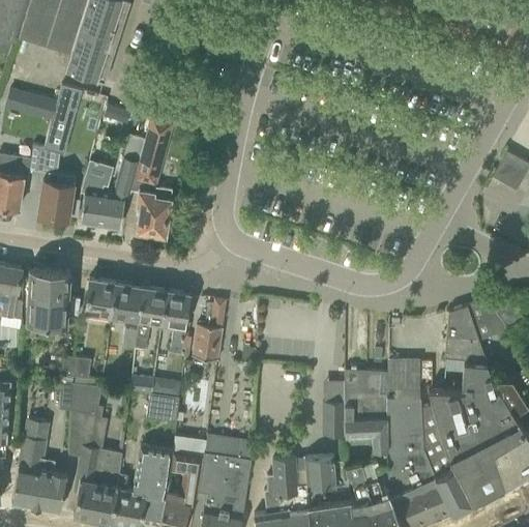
[(0,0),(0,40),(16,46),(19,37),(30,0),(0,0)]
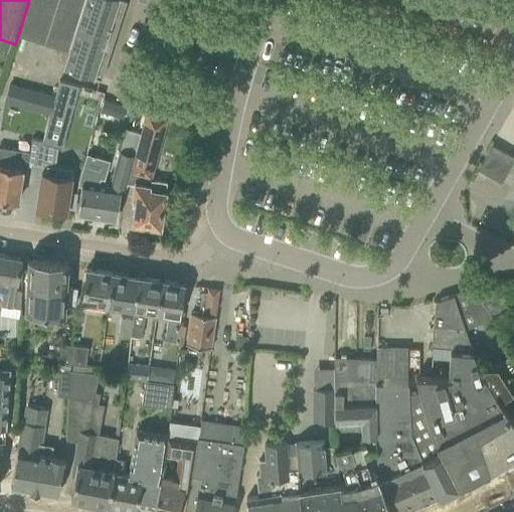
[(68,52),(84,0),(29,0),(18,36),(68,52)]
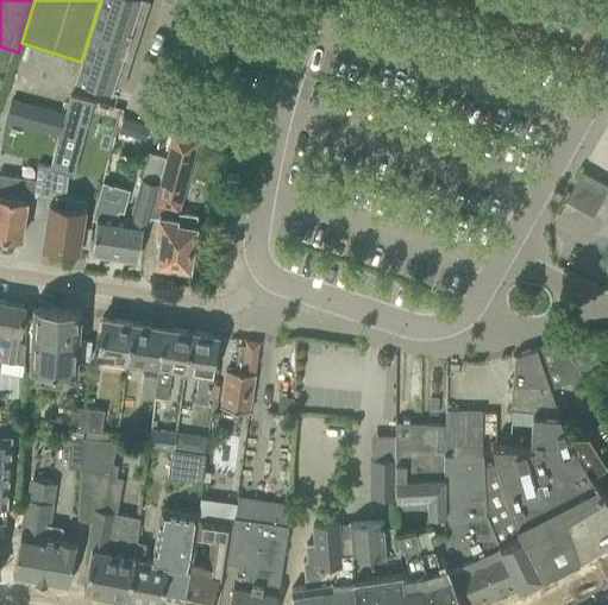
[(120,95),(150,1),(145,0),(100,0),(81,62),(75,81),(120,95)]
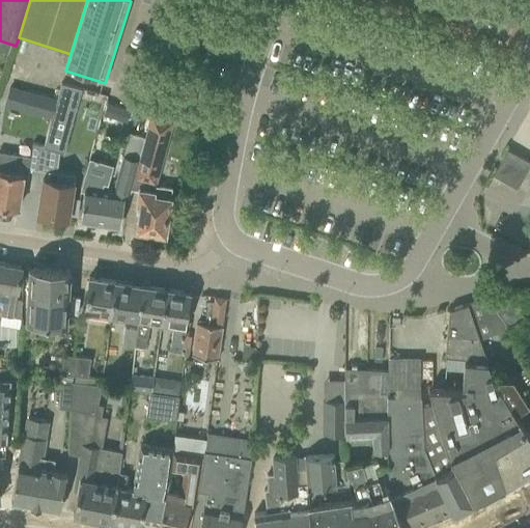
[(63,86),(51,124),(49,124),(42,147),(60,154),(63,155),(82,91),(63,86)]
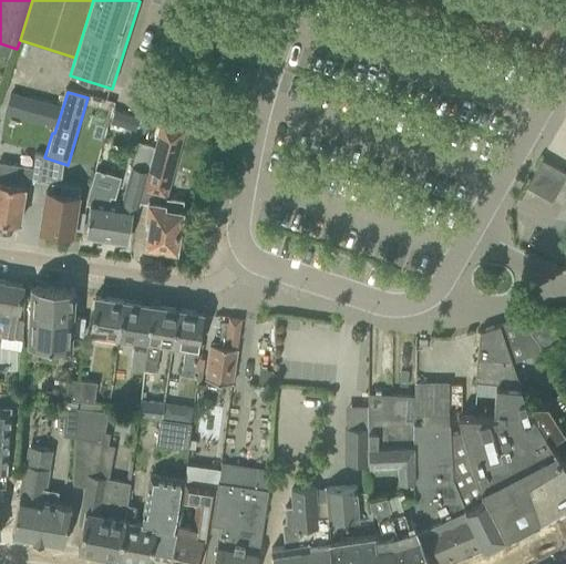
[(184,132),(162,125),(154,150),(150,168),(148,173),(140,203),(148,205),(145,222),(151,223),(147,247),(176,252),(183,207),(166,204),(184,132)]
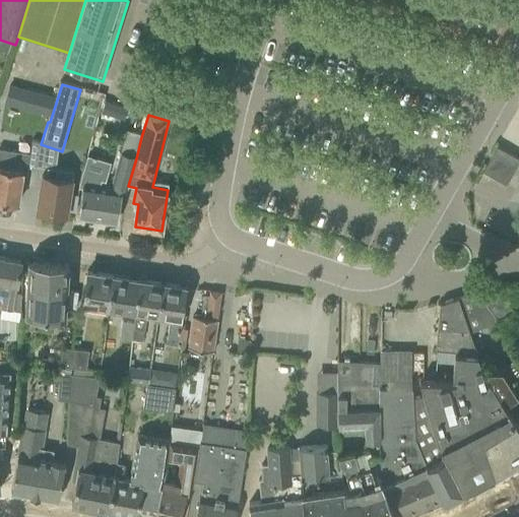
[(137,154),(141,137),(128,133),(123,150),(137,154)]
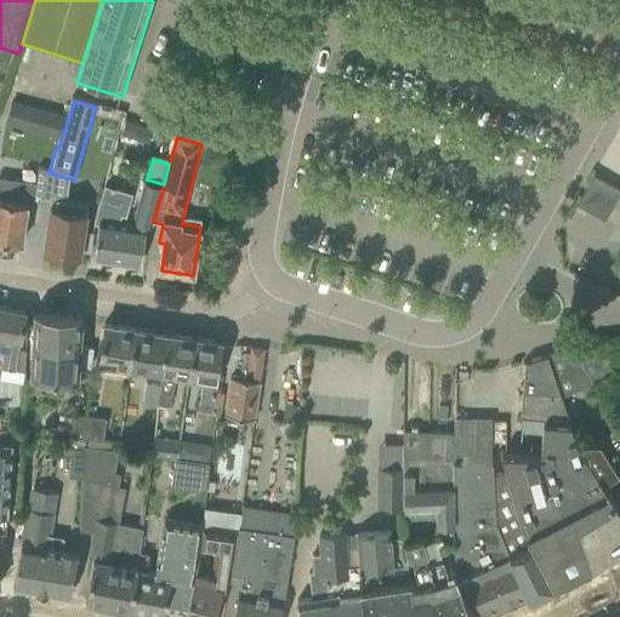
[(606,222),(619,196),(619,190),(595,177),(578,207),(606,222)]
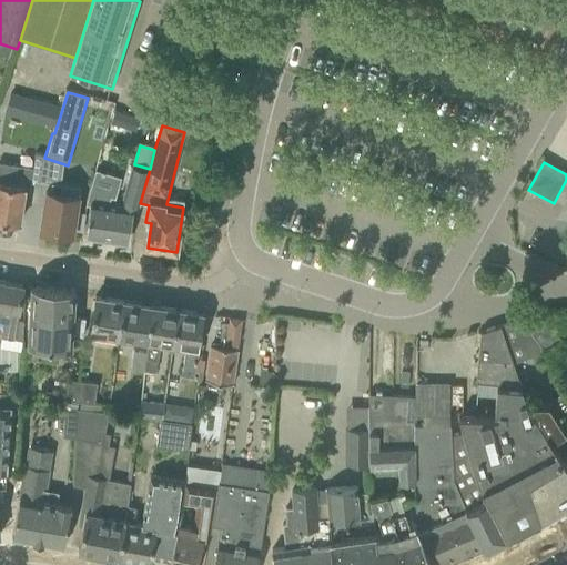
[(0,222),(20,226),(26,188),(27,183),(32,184),(32,183),(31,182),(33,171),(11,167),(0,164),(0,222)]
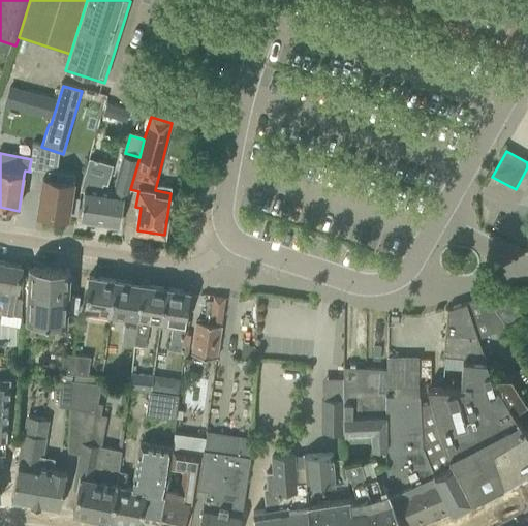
[(86,189),(84,202),(81,222),(119,228),(124,196),(129,196),(130,189),(138,161),(123,157),(114,193),(86,189)]
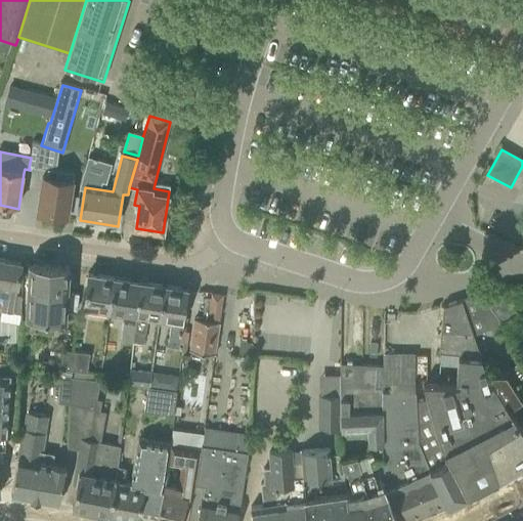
[(74,174),(56,172),(48,172),(47,179),(43,178),(38,214),(68,218),(74,174)]
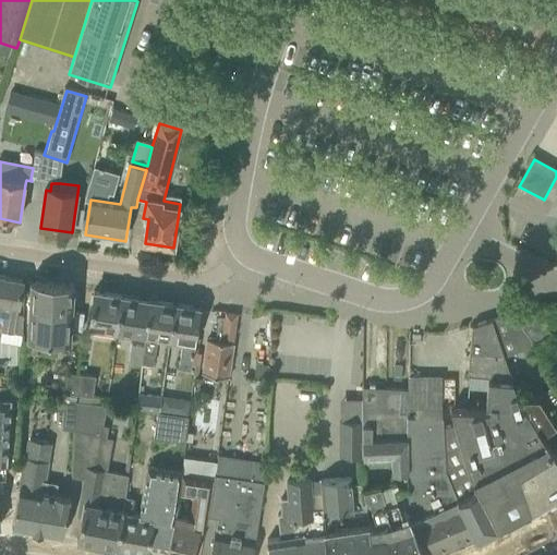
[(17,317),(20,303),(23,282),(0,278),(0,317),(4,320),(2,333),(23,336),(24,318),(17,317)]
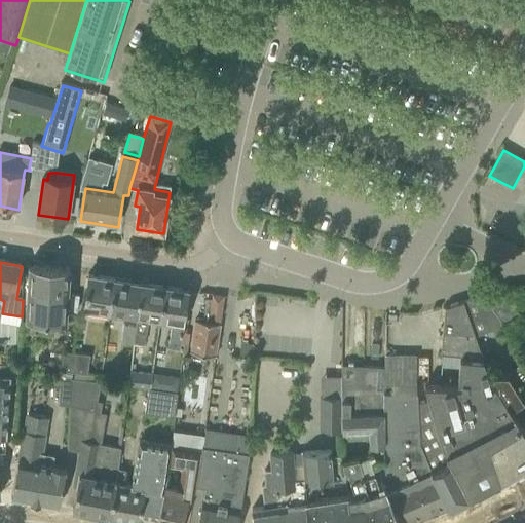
[(67,323),(69,290),(71,269),(30,267),(26,320),(67,323)]
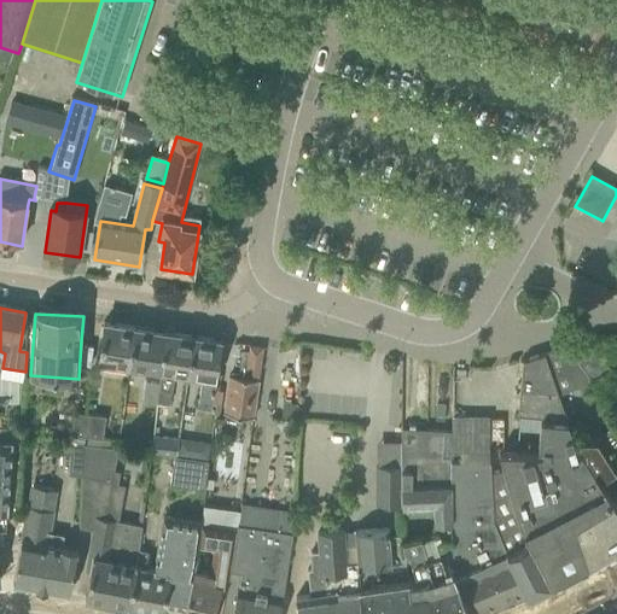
[(131,368),(137,329),(105,325),(99,363),(131,368)]
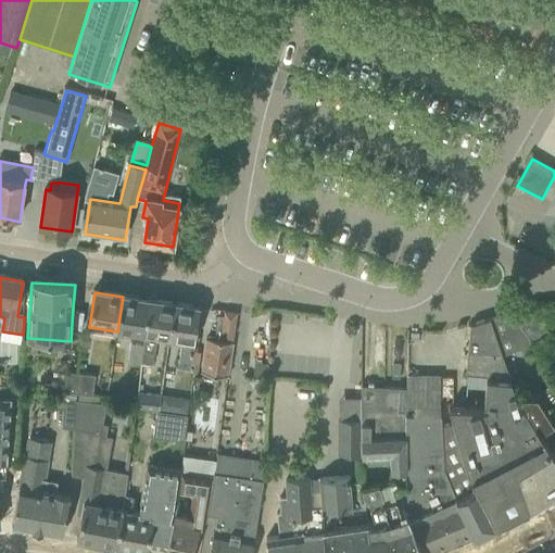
[(146,322),(150,301),(123,297),(117,331),(144,336),(146,322)]
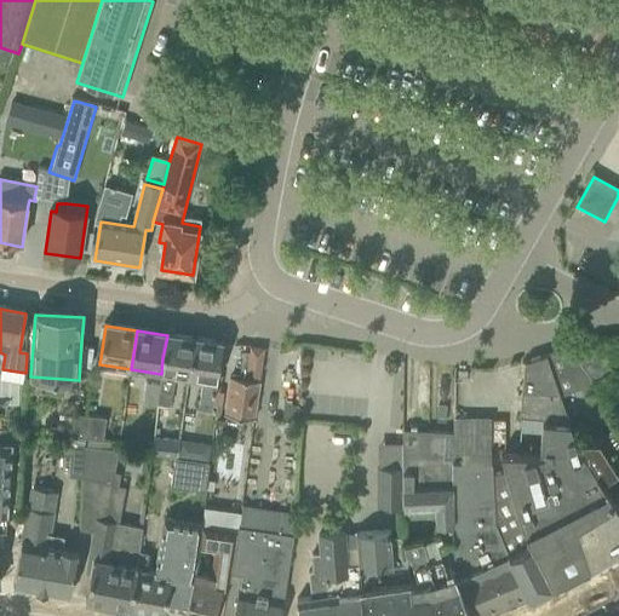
[(190,378),(196,340),(167,335),(162,358),(161,374),(160,386),(158,406),(171,408),(176,375),(190,378)]
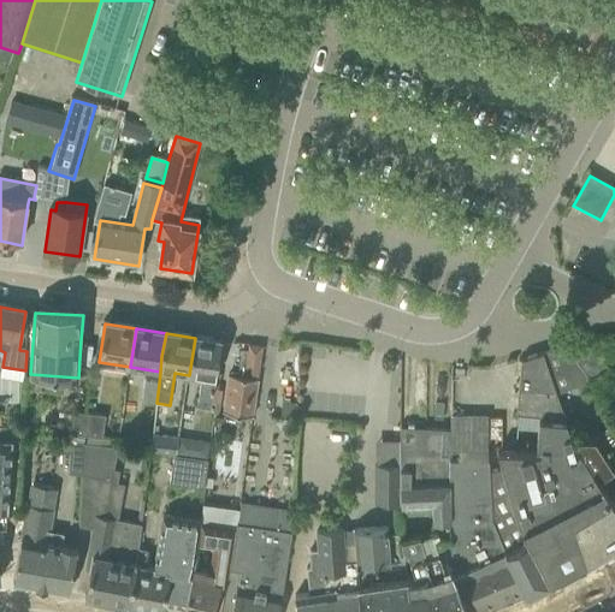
[(211,410),(218,366),(222,342),(195,338),(189,375),(203,378),(199,408),(211,410)]
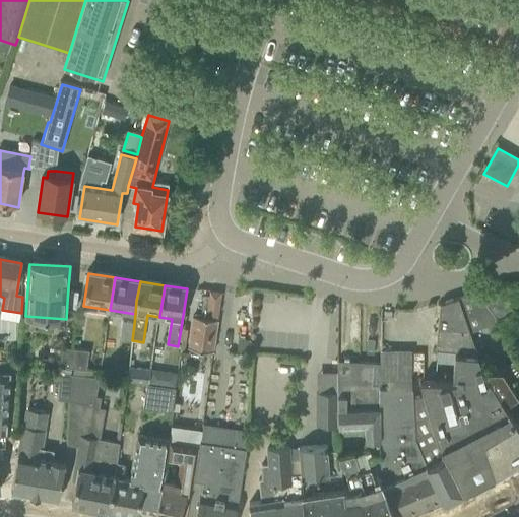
[(518,286),(498,291),(477,295),(500,324),(512,338),(518,332),(518,315),(516,312),(514,313),(506,302),(509,301),(518,300),(518,286)]
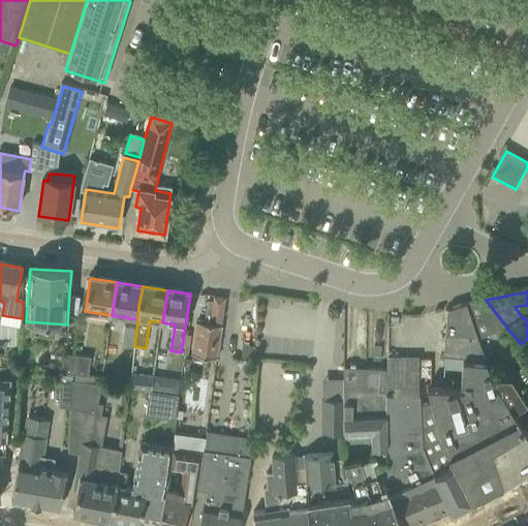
[(217,360),(222,320),(225,301),(226,301),(226,299),(214,298),(210,326),(197,323),(192,357),(217,360)]
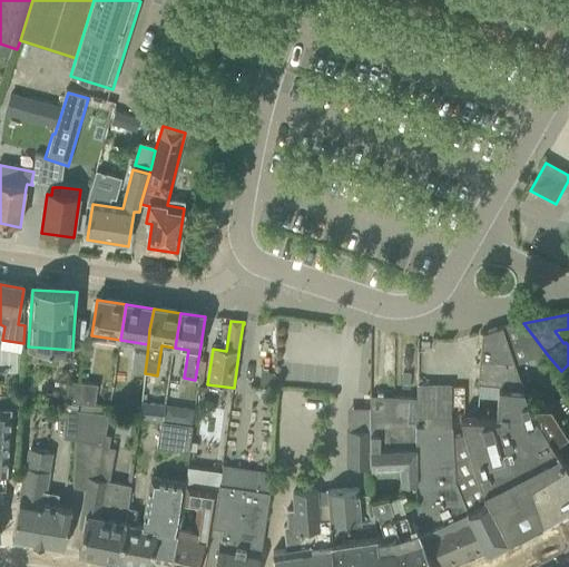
[(548,355),(523,323),(502,329),(516,367),(548,355)]
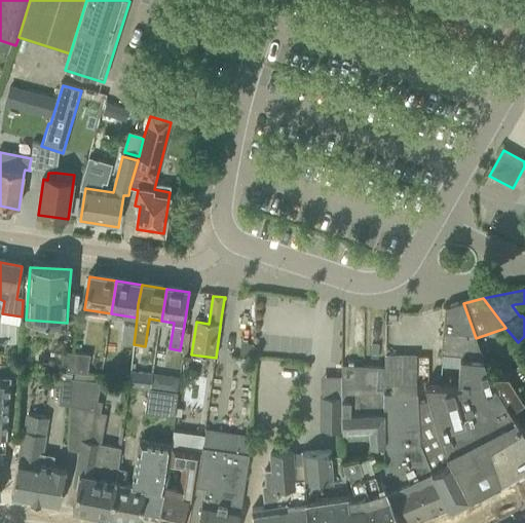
[(489,377),(476,338),(463,303),(445,309),(442,355),(460,357),(459,376),(458,387),(428,388),(434,402),(429,403),(440,438),(443,447),(470,498),(500,483),(524,469),(524,431),(512,411),(489,377)]
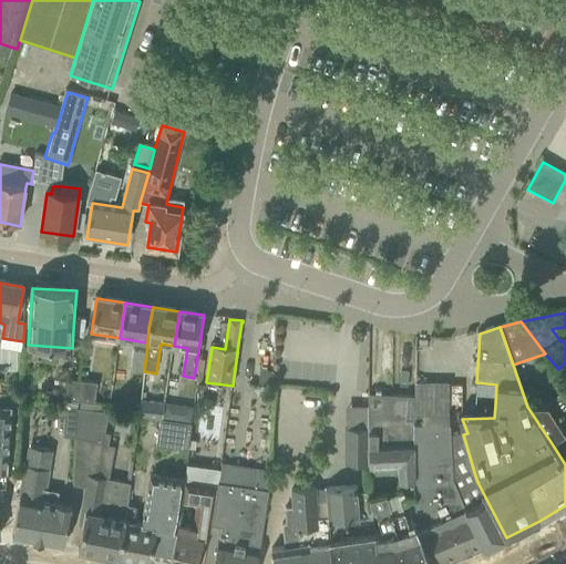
[(144,371),(146,354),(134,352),(132,369),(144,371)]
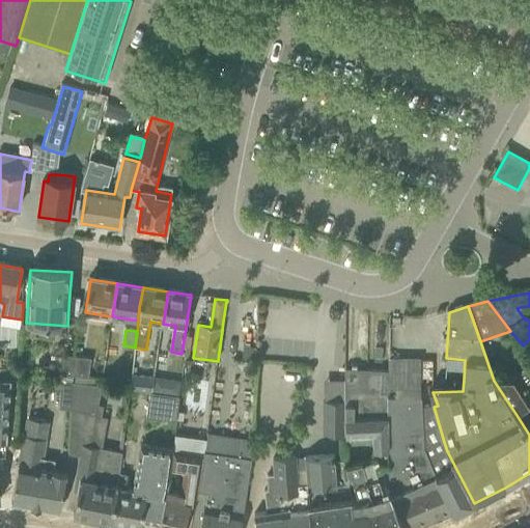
[(75,379),(78,359),(64,357),(61,377),(75,379)]
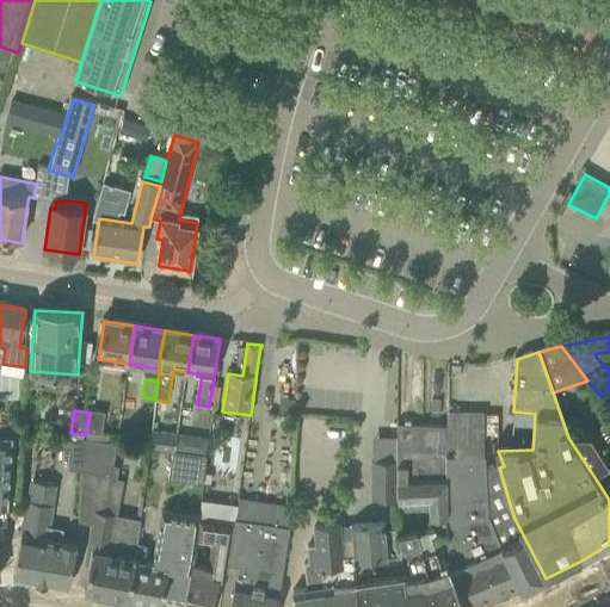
[(122,422),(104,420),(104,414),(90,413),(86,435),(119,440),(122,422)]
